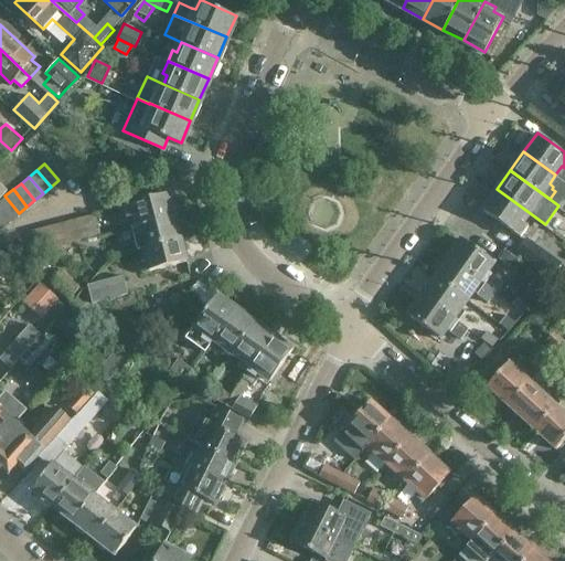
[(529,212),(497,189),(482,208),(520,235),(528,224),(522,221),(529,212)]
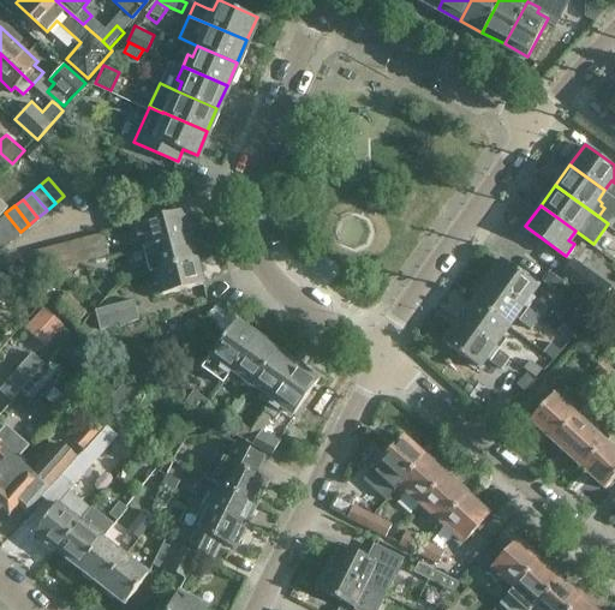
[(136,220),(137,221),(139,234),(147,233),(149,243),(191,232),(185,208),(136,220)]
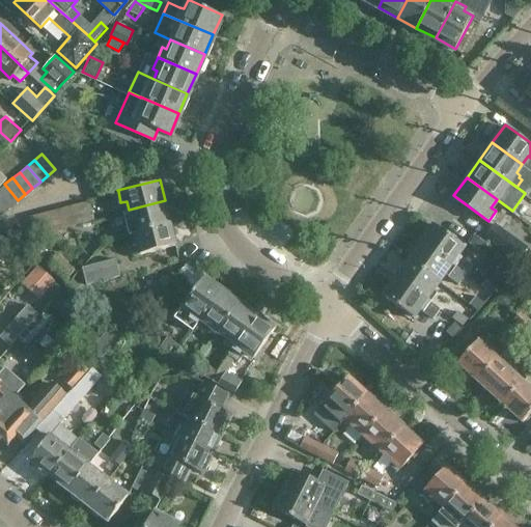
[(4,184),(0,187),(0,193),(10,206),(18,200),(4,184)]
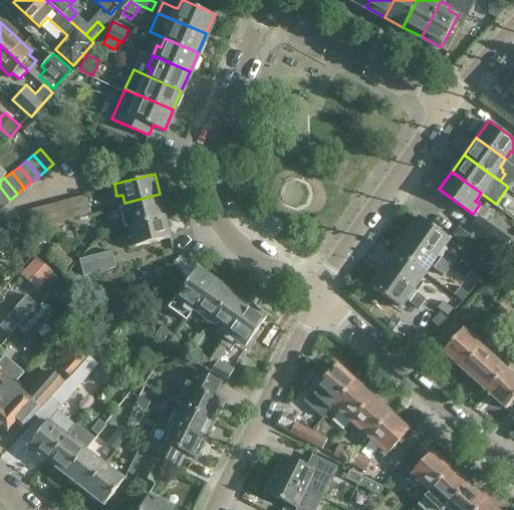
[(10,200),(0,187),(0,207),(9,200),(10,200)]
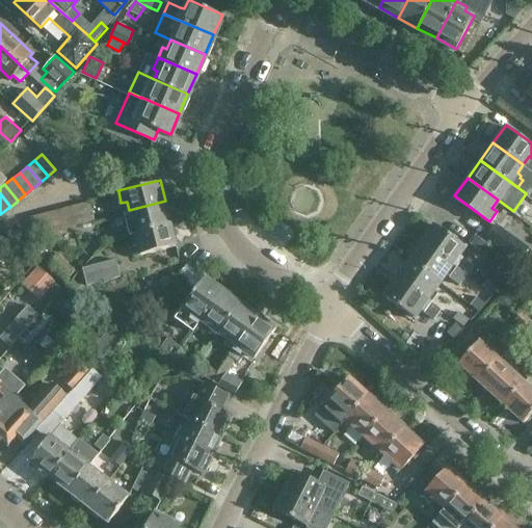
[(96,219),(89,200),(30,215),(35,235),(96,219)]
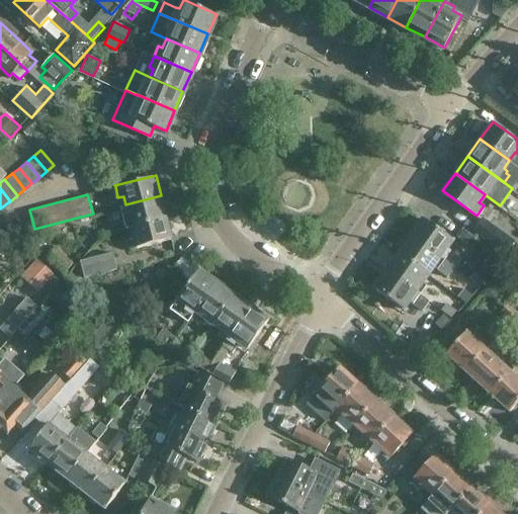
[(125,204),(121,205),(124,218),(128,217),(132,225),(166,216),(161,195),(125,204)]
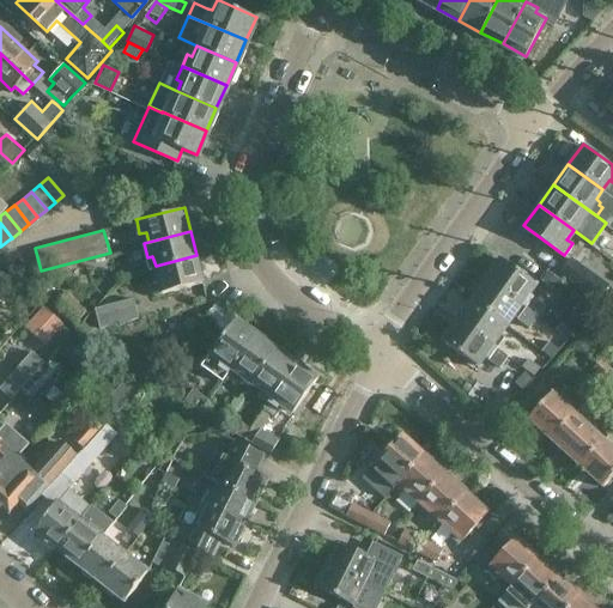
[(196,255),(156,266),(158,278),(152,280),(156,293),(204,280),(196,255)]
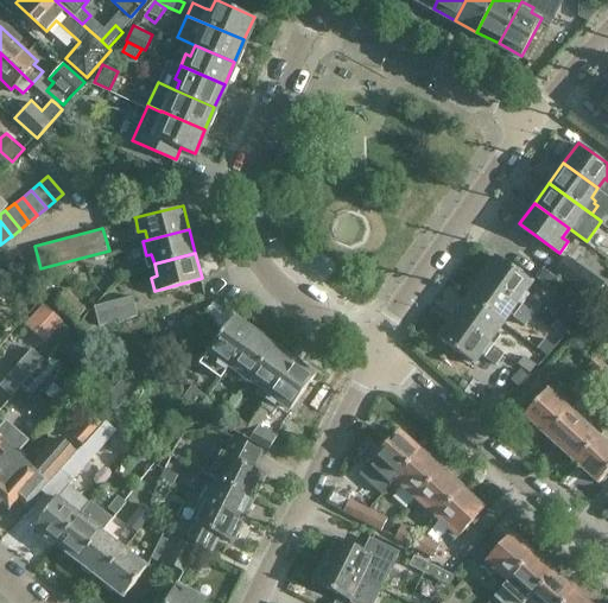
[(555,270),(591,296),(603,279),(567,253),(555,270)]
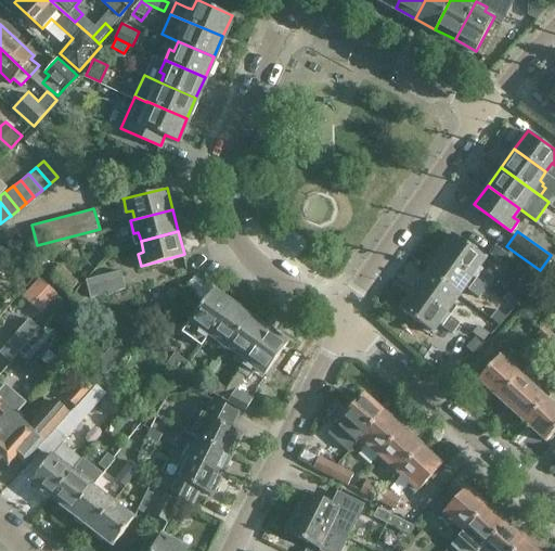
[(0,256),(12,243),(0,232),(0,256)]
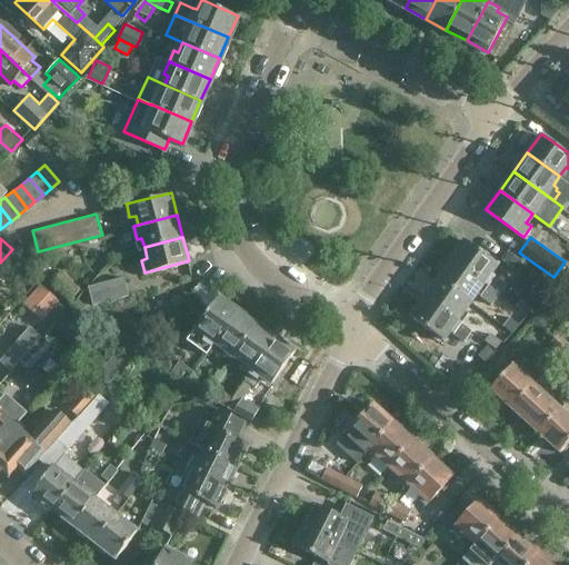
[(465,239),(451,258),(488,285),(495,275),(490,271),(497,261),(465,239)]
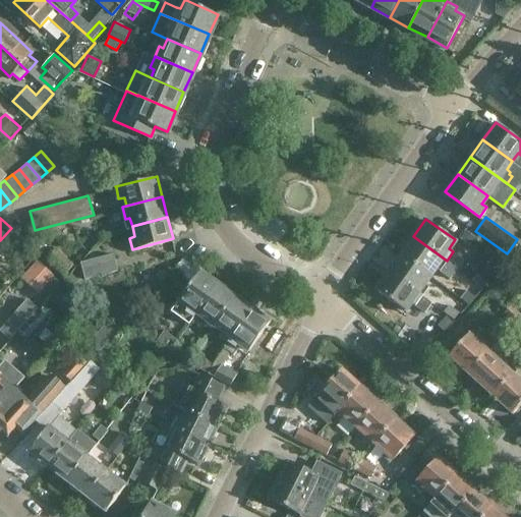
[(447,261),(413,236),(401,253),(430,274),(436,267),(451,277),(457,268),(447,261)]
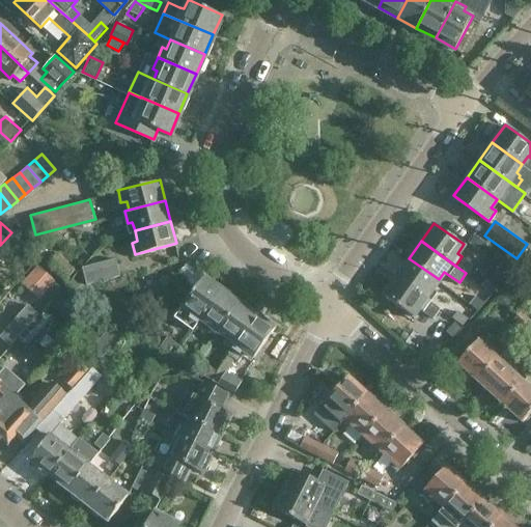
[(86,283),(120,275),(115,257),(82,266),(86,283)]
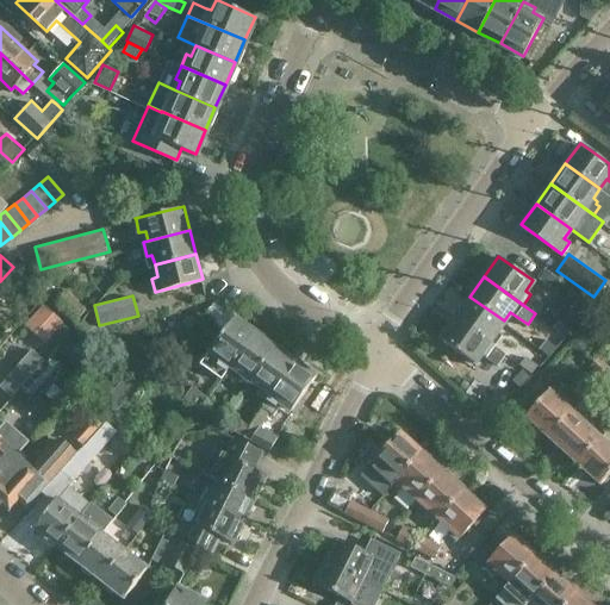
[(504,320),(470,297),(455,317),(495,344),(500,335),(497,331),(504,320)]
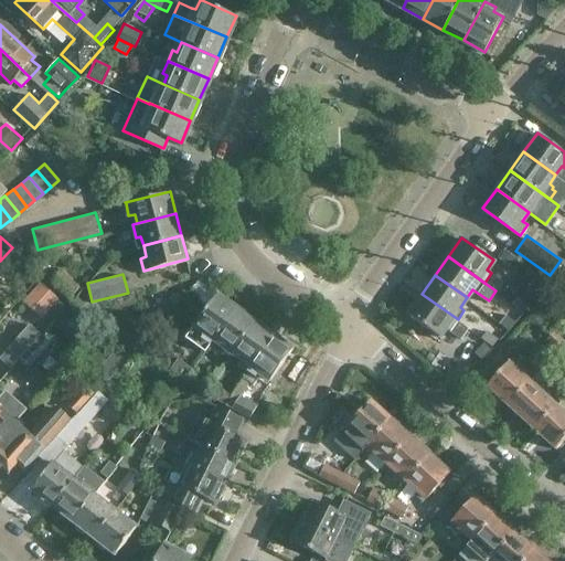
[(188,290),(209,305),(185,336),(204,350),(236,306),(199,278),(188,290)]
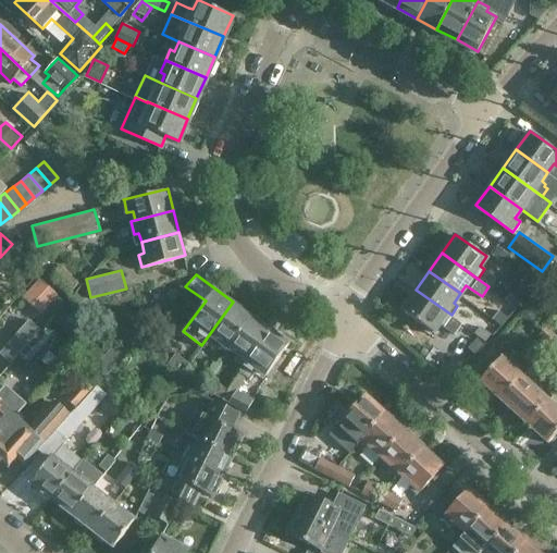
[(42,309),(61,290),(51,281),(34,300),(42,309)]
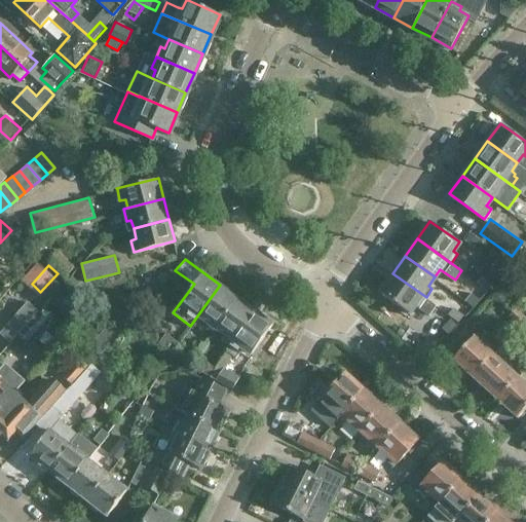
[(428,313),(436,304),(426,297),(392,273),(379,291),(401,306),(401,311),(404,313),(409,312),(410,312),(415,304),(428,313)]
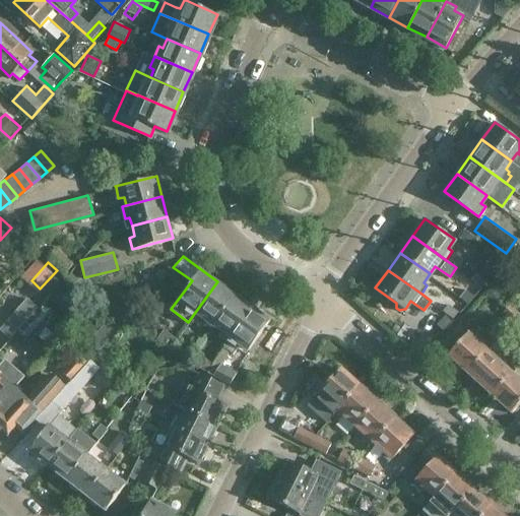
[(480,286),(488,279),(477,271),(471,277),(480,286)]
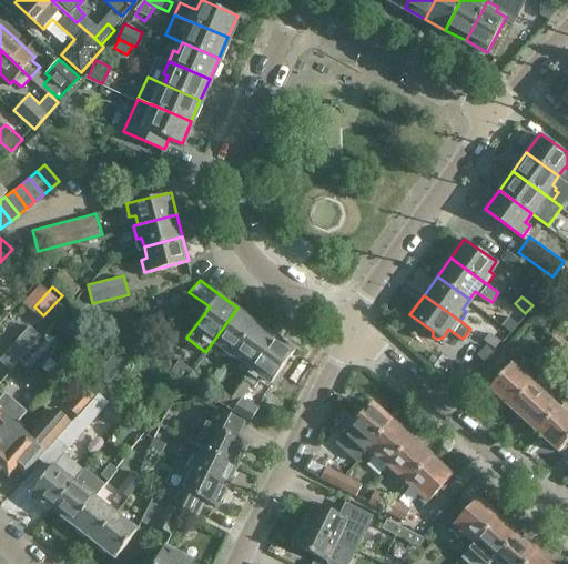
[(237,308),(205,352),(206,353),(212,345),(222,352),(224,348),(233,353),(256,322),(237,308)]
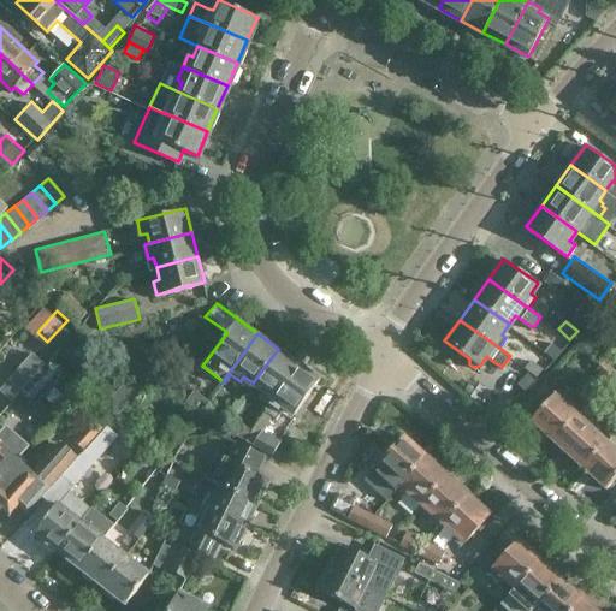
[(45,362),(43,365),(43,363),(54,350),(43,340),(10,380),(21,390),(35,403),(60,375),(45,362)]
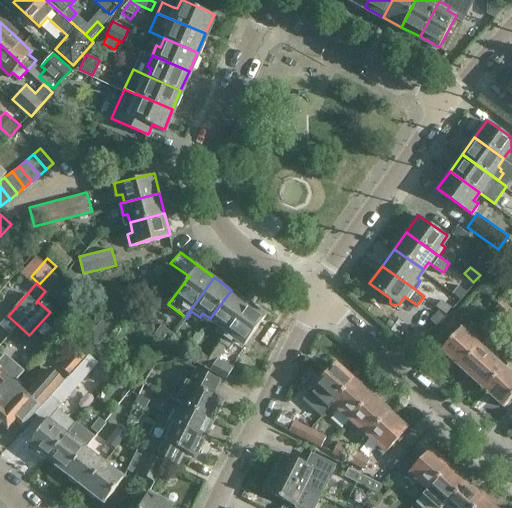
[(454,294),(461,299),(467,290),(461,286),(454,294)]
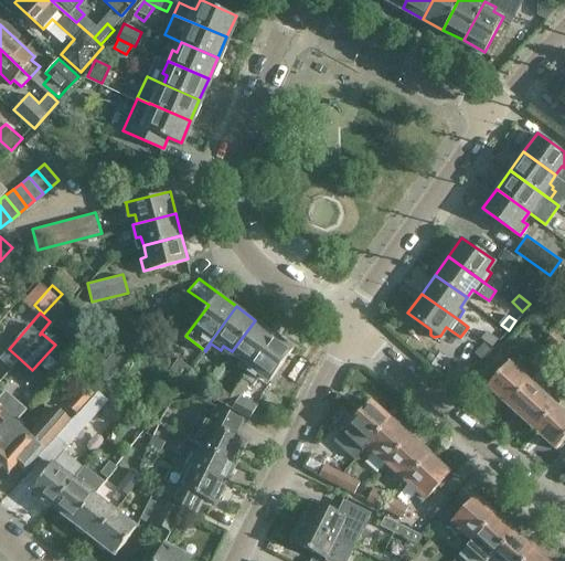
[(255,320),(232,351),(241,358),(237,362),(247,369),(274,334),(255,320)]
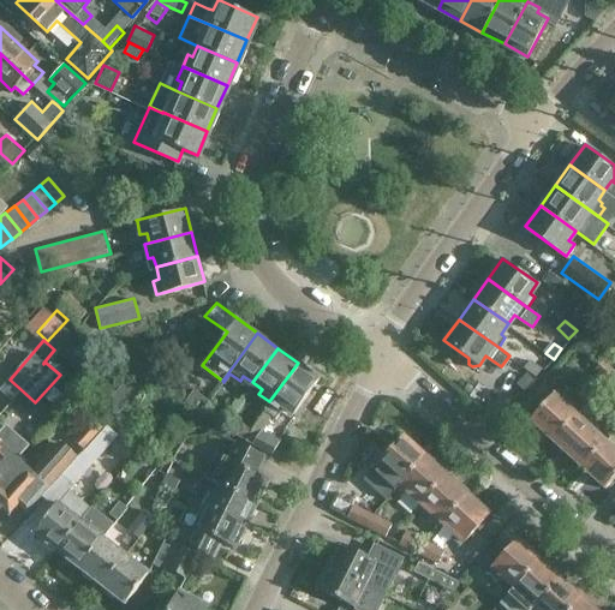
[(523,366),(536,376),(543,368),(530,358),(523,366)]
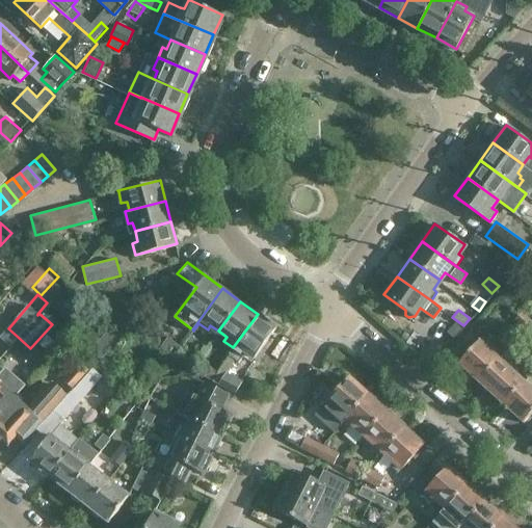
[(521,310),(513,318),(523,327),(531,319),(521,310)]
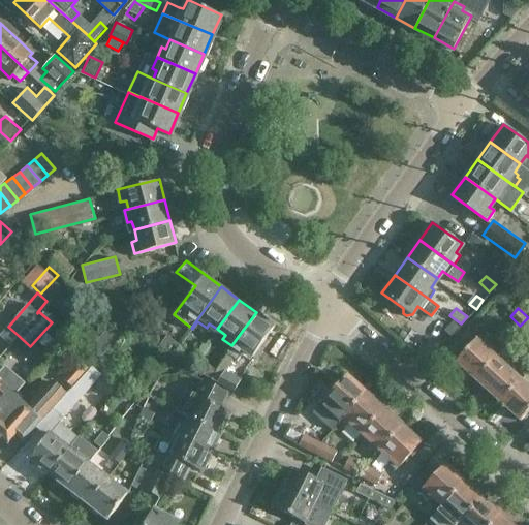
[(256,312),(231,345),(232,346),(216,368),(208,363),(200,372),(235,390),(242,377),(225,369),(234,358),(237,359),(244,348),(252,354),(256,358),(263,347),(259,344),(274,326),(256,312)]
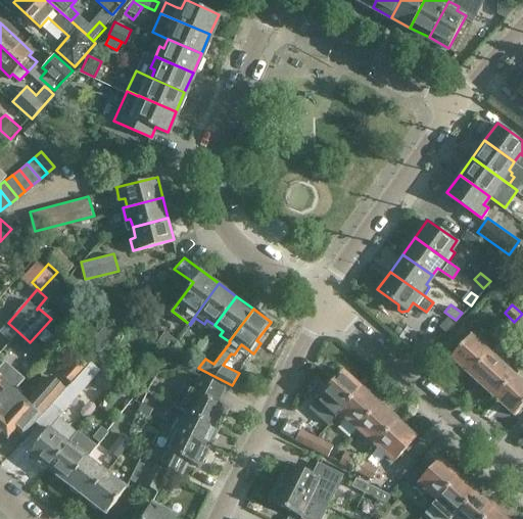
[(522,314),(514,322),(522,329),(522,314)]
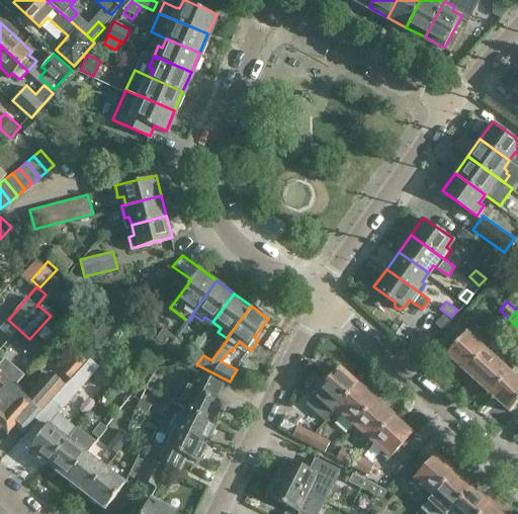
[(443,327),(450,319),(444,314),(438,321),(443,327)]
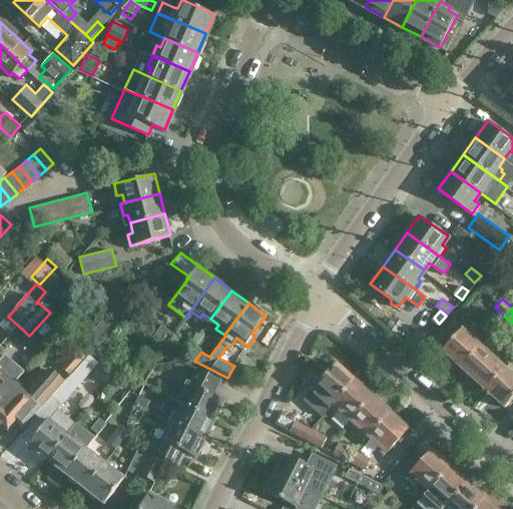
[(167,343),(174,334),(161,324),(155,334),(167,343)]
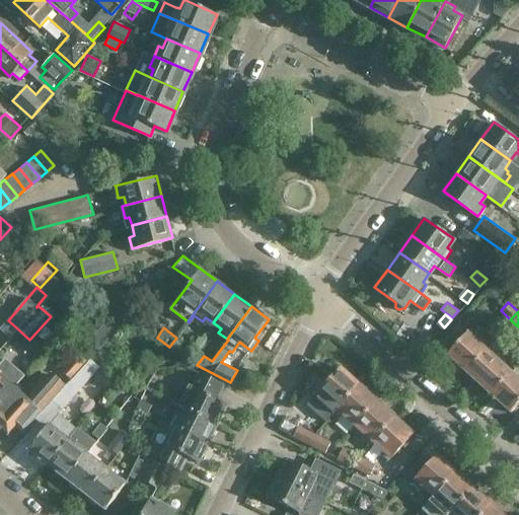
[(446,353),(467,372),(488,351),(465,330),(459,337),(460,338),(446,353)]
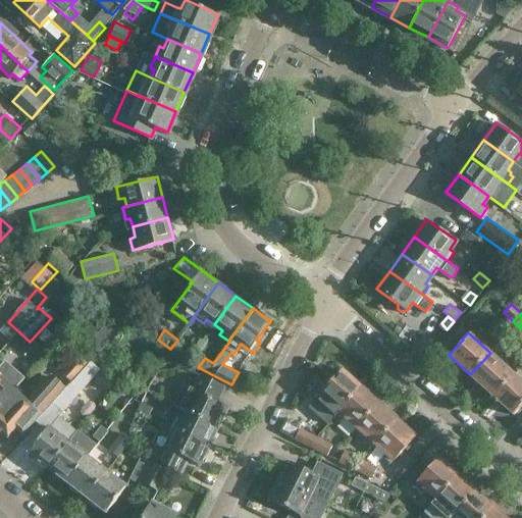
[(178,339),(178,340),(177,340),(170,349),(177,355),(186,345),(178,339)]
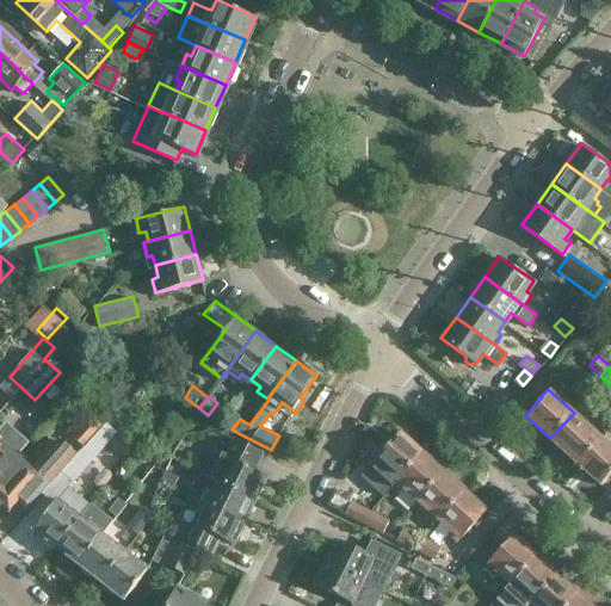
[(574,413),(550,438),(575,461),(598,434),(574,413)]
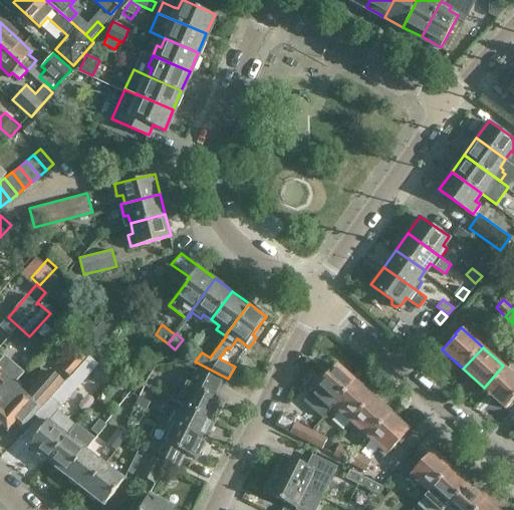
[(36,414),(45,422),(28,444),(47,459),(66,434),(75,423),(59,409),(99,362),(89,354),(36,414)]
